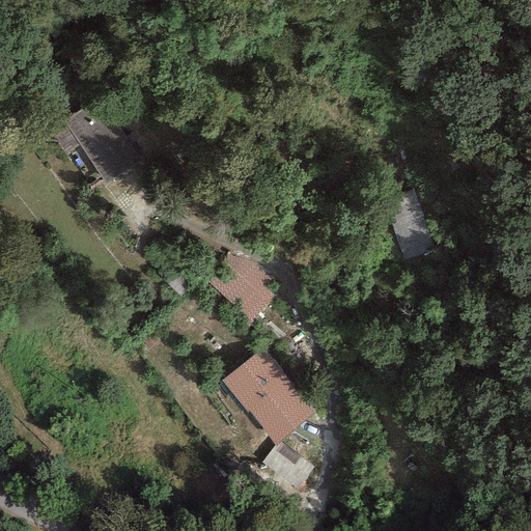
[(80,144),(105,185),(140,163),(99,96),(49,129),(64,154),(80,144)]
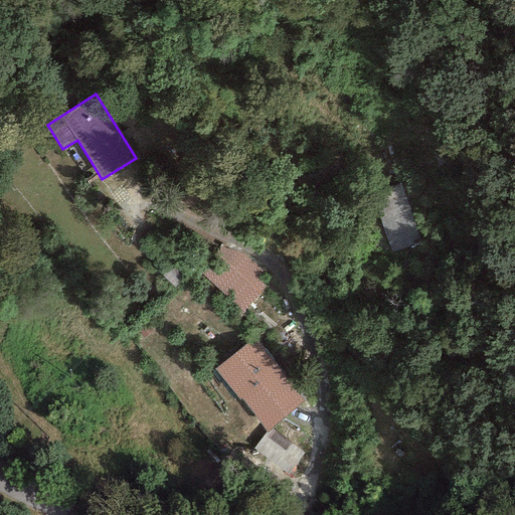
[(383,198),(375,200),(390,250),(418,242),(400,183),(380,189),(383,198)]
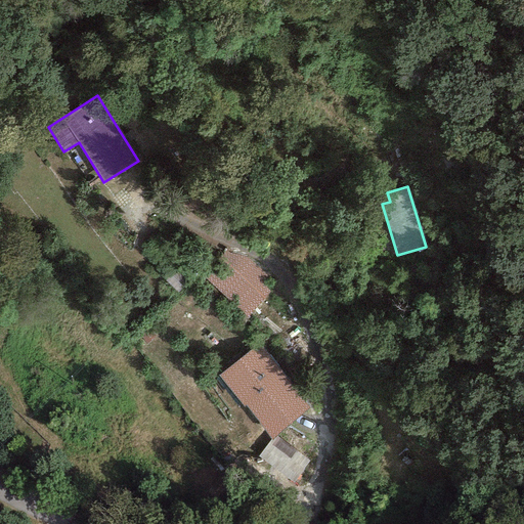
[(311,406),(259,344),(221,376),(272,439),(276,436),(311,406)]
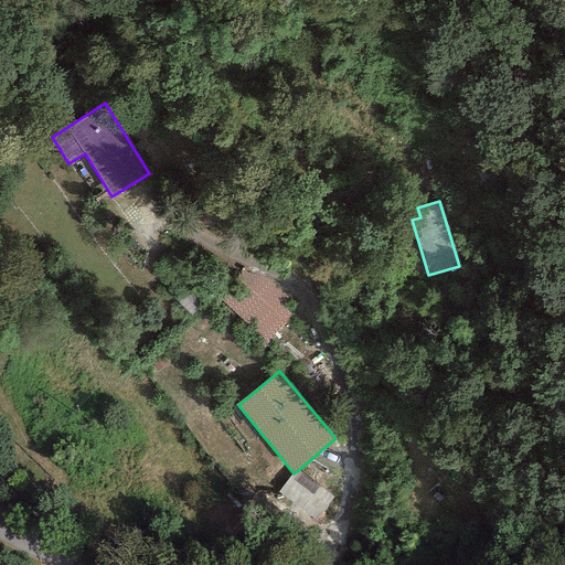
[(298,470),(294,473),(278,493),(315,521),(333,498),(298,470)]
